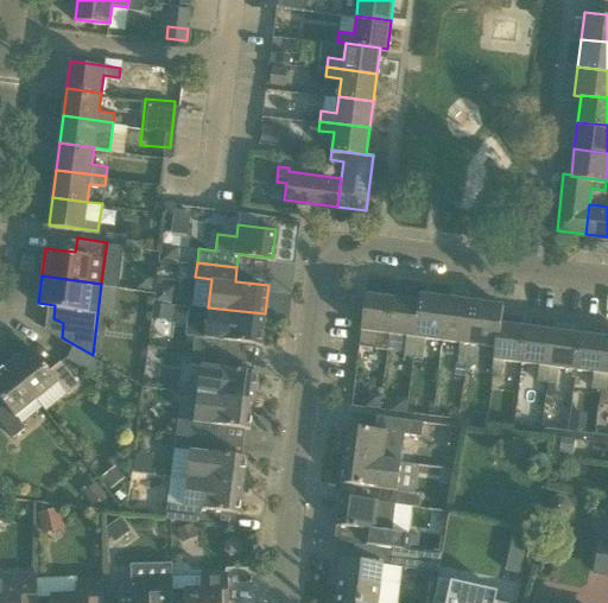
[(387,347),(390,331),(388,331),(392,296),(366,292),(359,343),(387,347)]
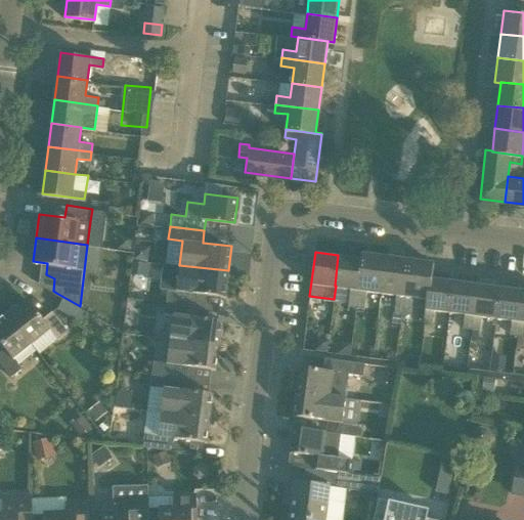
[(360,258),(361,258),(355,305),(364,306),(366,290),(381,292),(386,255),(361,252),(360,258)]
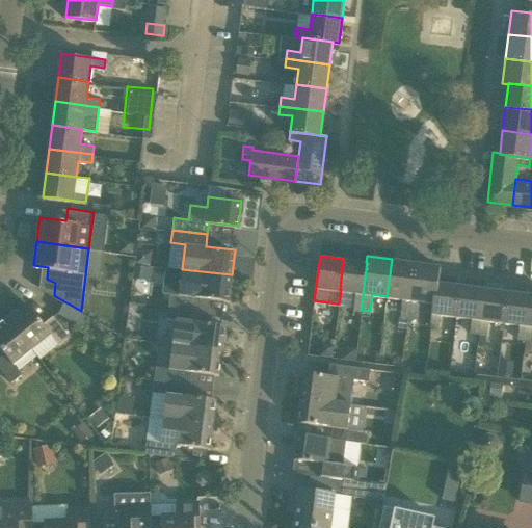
[(340,290),(341,290),(355,292),(353,309),(361,310),(367,262),(366,262),(343,259),(340,290)]
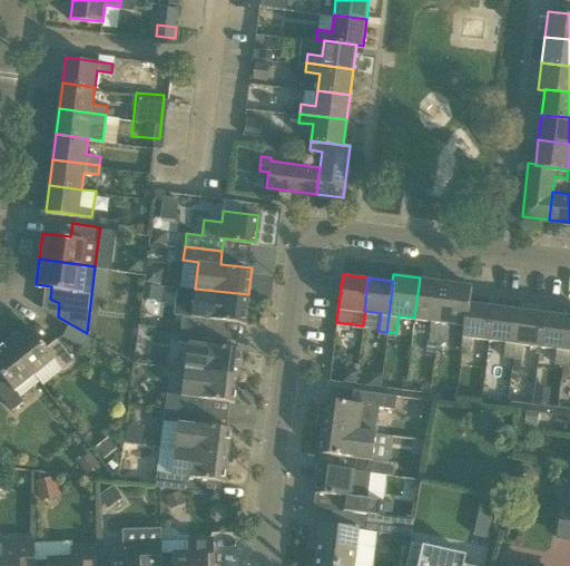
[(445,281),(420,277),(414,318),(431,319),(429,338),(438,339),(445,281)]
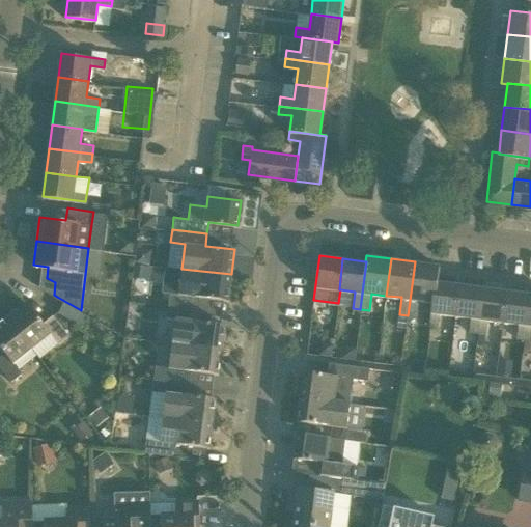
[(418,300),(431,301),(434,302),(437,281),(438,281),(440,265),(415,261),(408,315),(416,316),(418,300)]
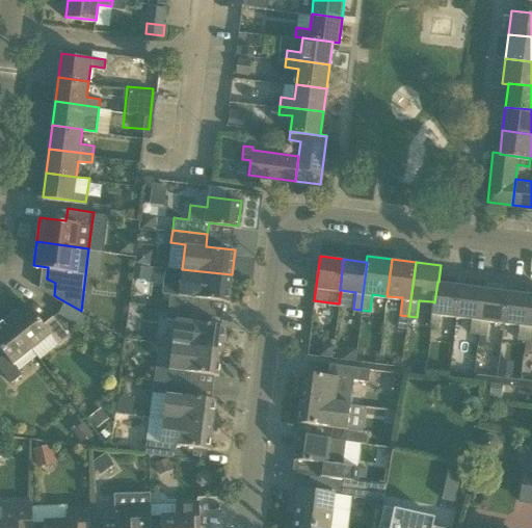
[(169,292),(167,305),(197,309),(198,296),(229,299),(232,274),(182,269),(179,293),(169,292)]
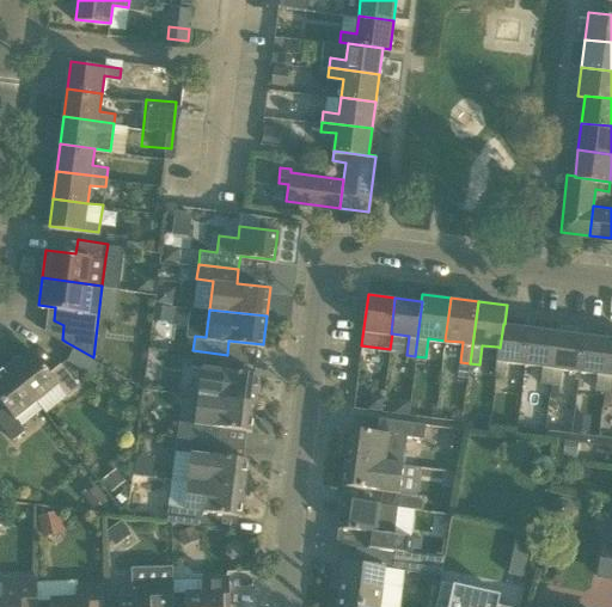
[(503,324),(500,348),(497,347),(494,374),(505,375),(507,360),(526,362),(531,327),(505,324),(503,324)]
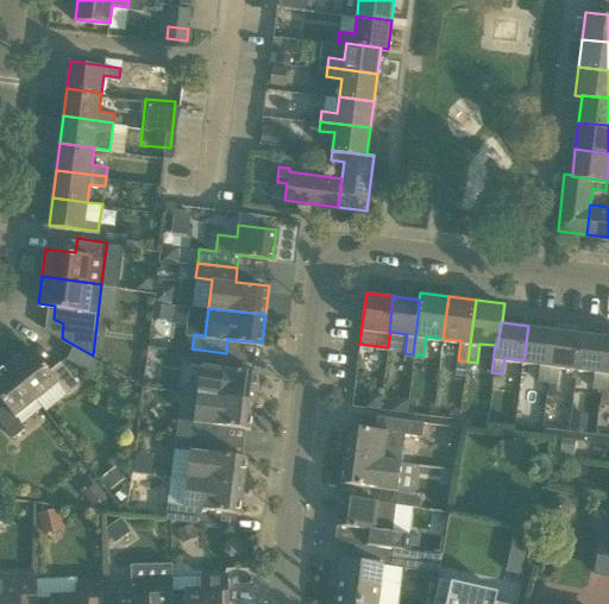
[(554,329),(528,326),(523,360),(539,363),(538,378),(548,379),(554,329)]
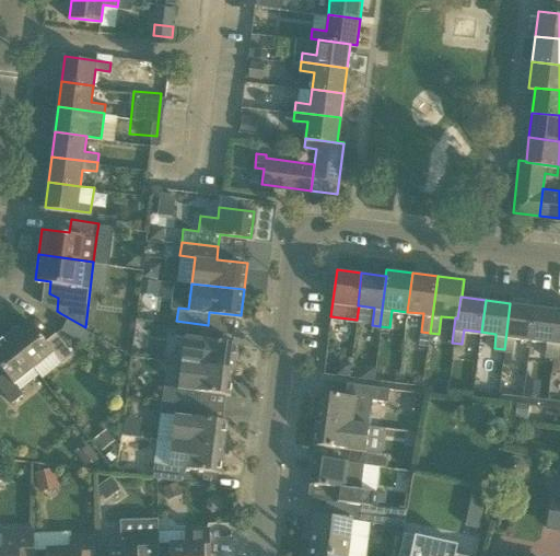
[(531,338),(535,307),(510,303),(504,349),(513,350),(514,336),(531,338)]
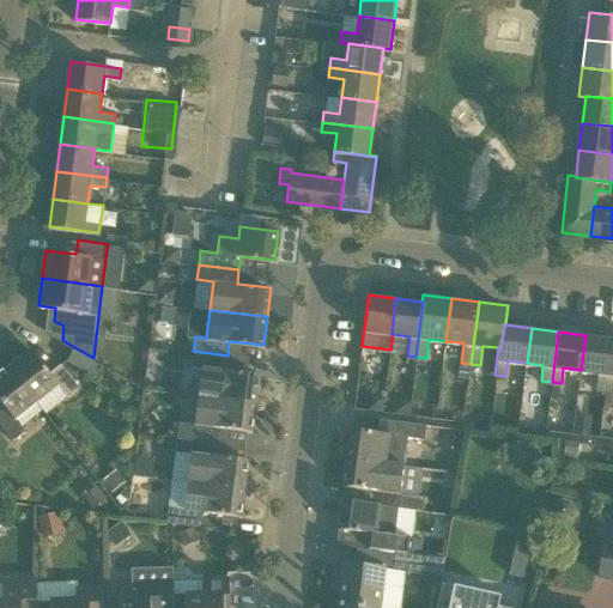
[(596,388),(605,389),(607,389),(612,340),(612,338),(586,335),(581,370),(598,372),(596,388)]
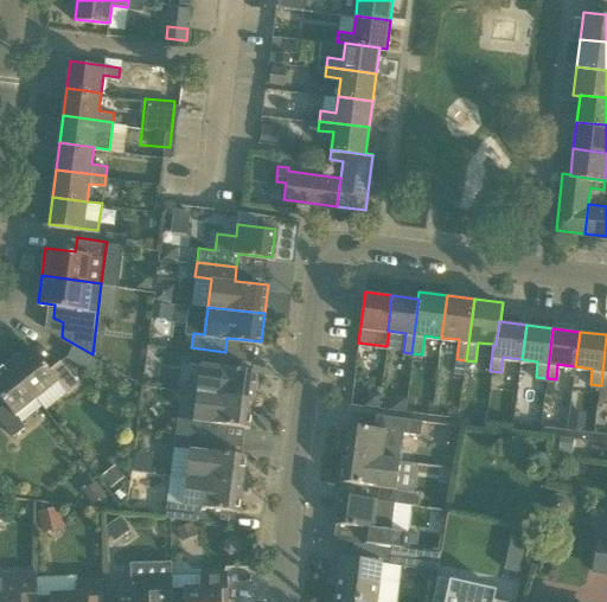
[(8,360),(36,396),(57,379),(66,391),(78,382),(59,359),(49,367),(30,344),(8,360)]
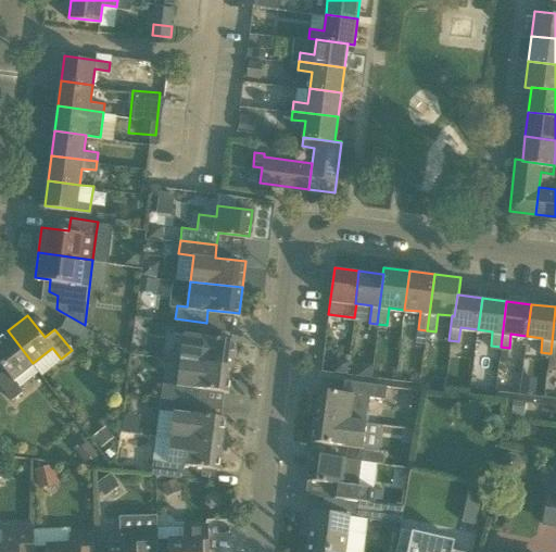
[(184,333),(180,358),(232,364),(236,338),(205,335),(206,323),(175,318),(174,331),(184,333)]
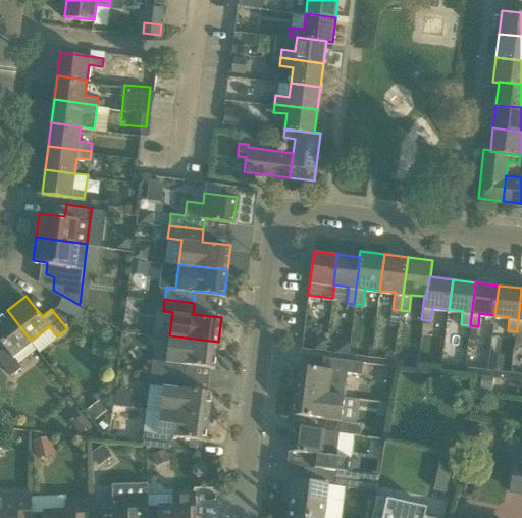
[(7,310),(0,315),(0,340),(4,346),(0,349),(0,359),(11,373),(20,366),(12,356),(31,341),(7,310)]
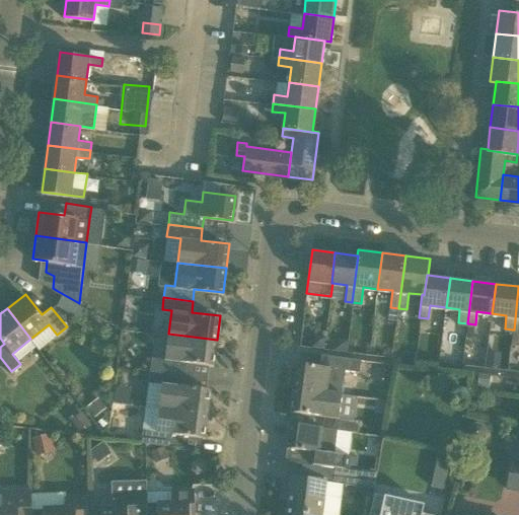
[(149,368),(183,372),(184,373),(186,361),(214,364),(217,340),(168,334),(165,358),(151,356),(149,368)]
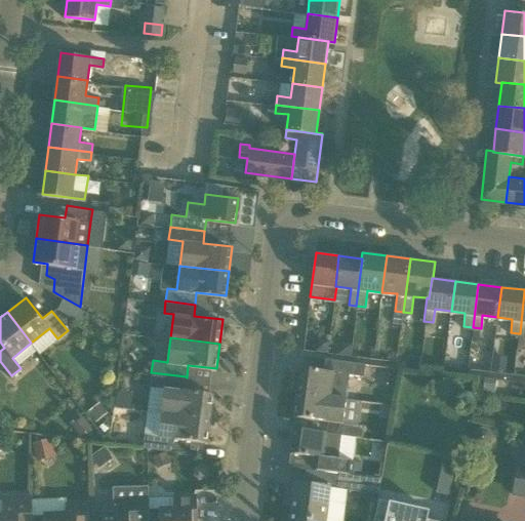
[(297,391),(346,397),(349,372),(363,374),(365,362),(332,358),(331,370),(300,366),(297,391)]
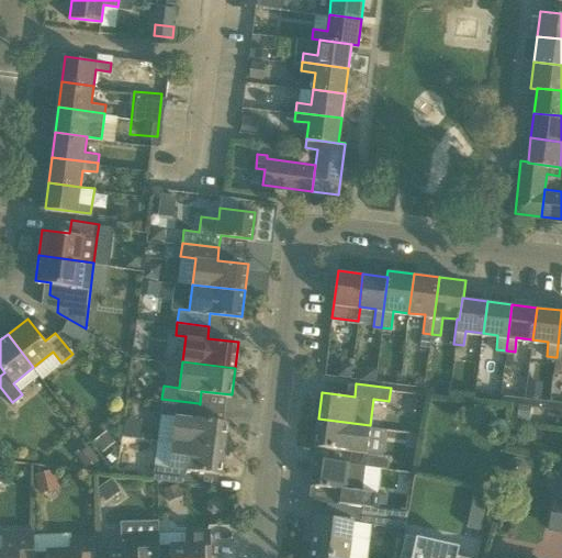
[(172,439),(225,446),(228,421),(198,416),(199,403),(161,399),(160,412),(176,414),(172,439)]
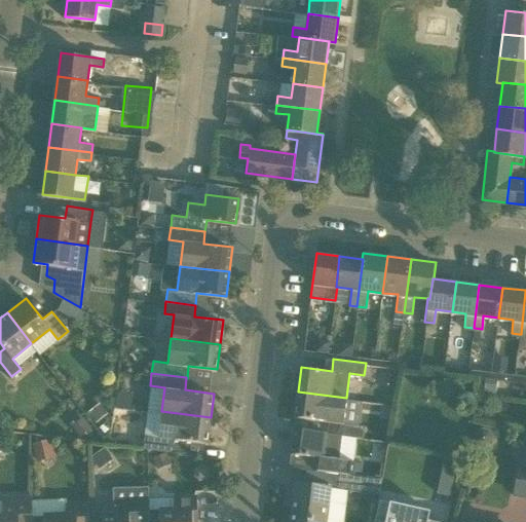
[(317,418),(315,431),(342,434),(363,437),(365,424),(343,421),(346,398),(298,392),(295,416),(317,418)]
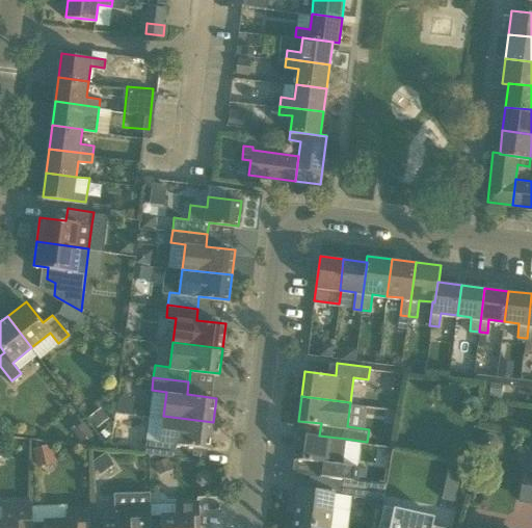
[(144,451),(155,453),(180,456),(182,444),(210,447),(213,422),(163,416),(160,440),(145,438),(144,451)]
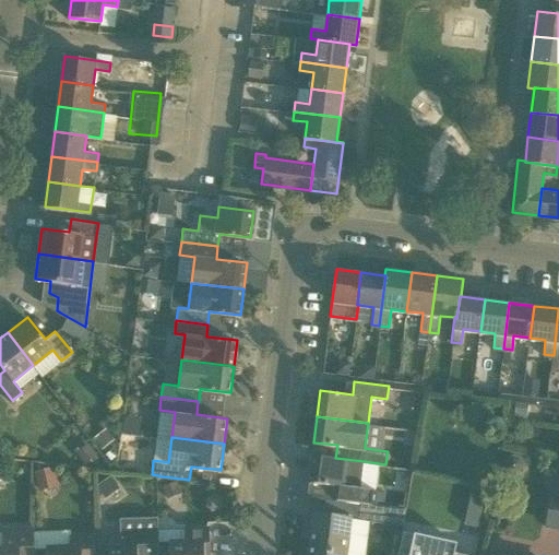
[(312,455),(309,481),(332,484),(330,498),(336,498),(359,502),(359,500),(375,503),(377,489),(360,487),(364,461),(335,458),(312,455)]
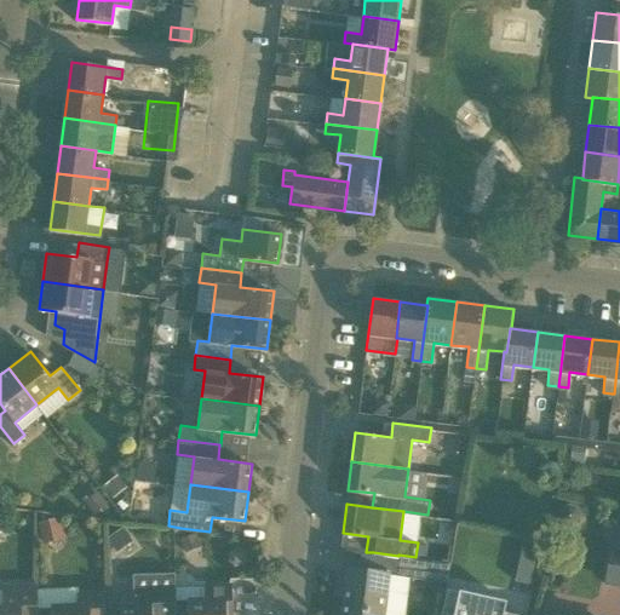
[(619,584),(619,507),(604,581),(619,584)]
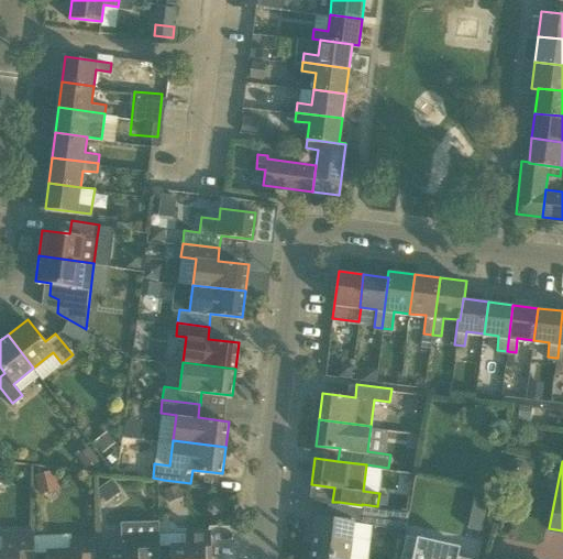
[(34,473),(40,492),(58,486),(54,468),(34,473)]
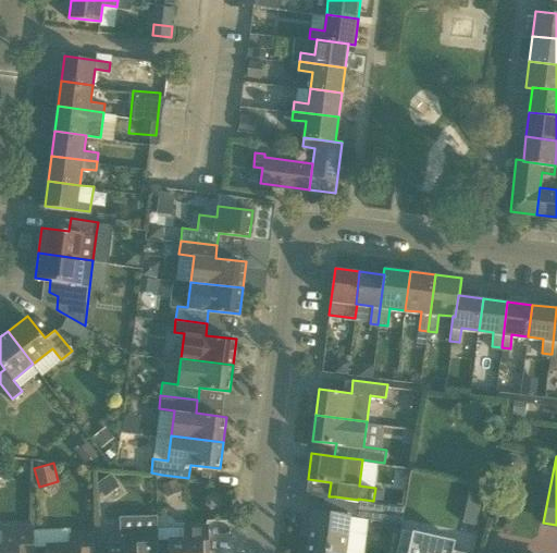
[(382,502),(373,501),(358,499),(358,500),(356,516),(368,518),(401,523),(405,505),(382,502)]
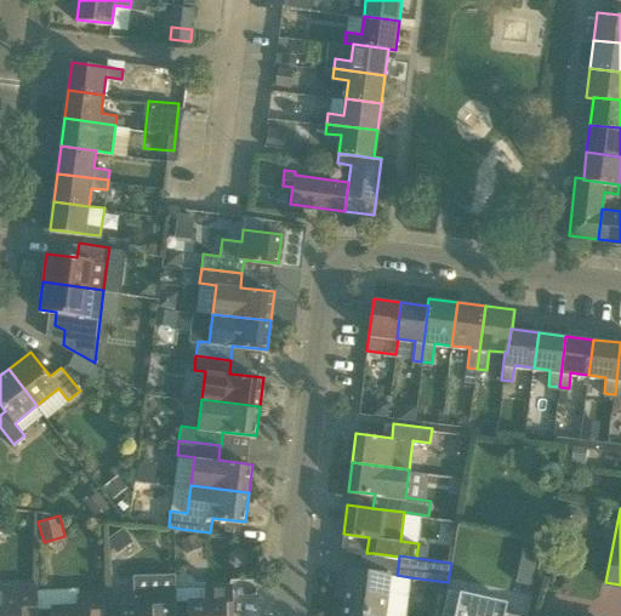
[(405,614),(410,577),(397,575),(391,574),(391,572),(347,568),(341,615),(385,615),(386,611),(405,614)]
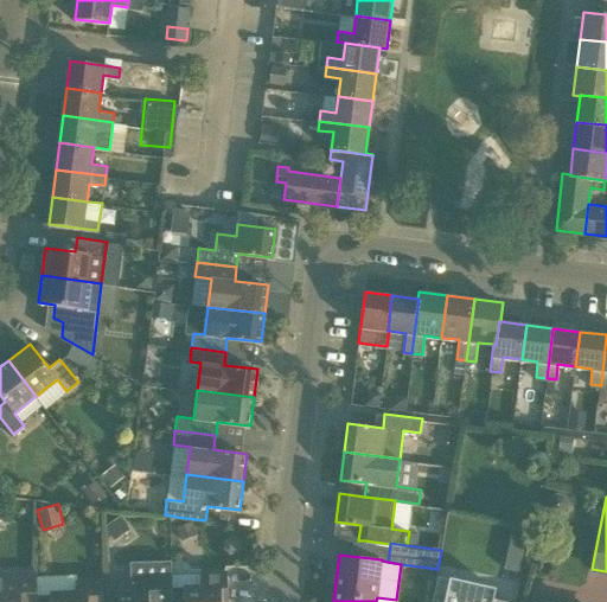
[(522,568),(524,557),(510,555),(508,565),(522,568)]
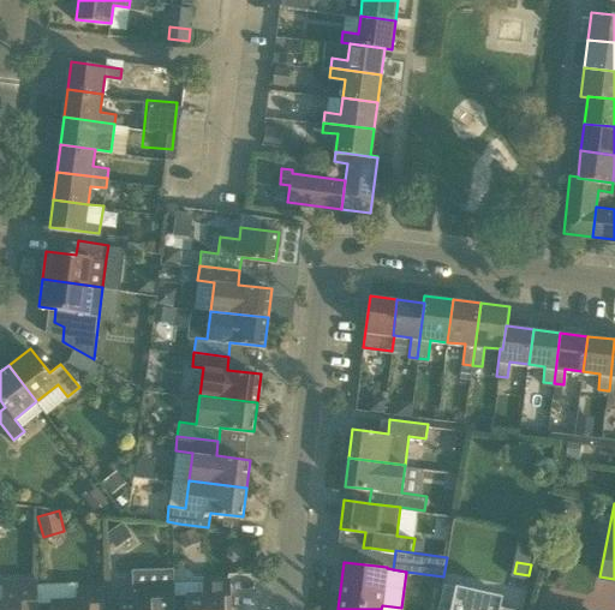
[(186,593),(186,606),(186,609),(231,609),(231,578),(203,579),(204,593),(186,593)]
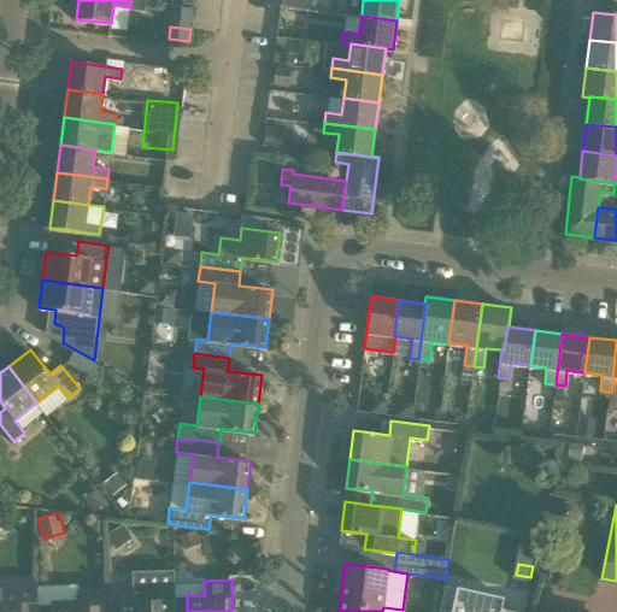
[(37,611),(37,581),(4,582),(4,604),(0,604),(0,611),(37,611)]
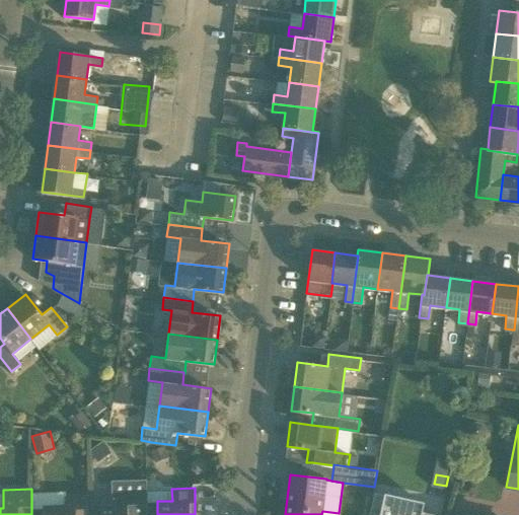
[(147,514),(148,513),(147,501),(147,491),(112,492),(112,505),(101,506),(100,514),(147,514)]
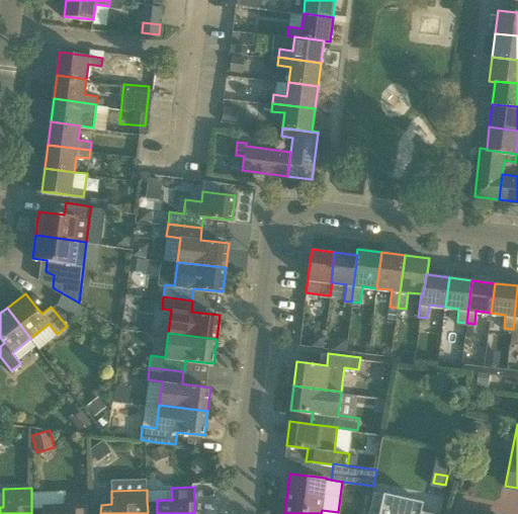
[(422,513),(425,501),(385,492),(379,513),(422,513)]
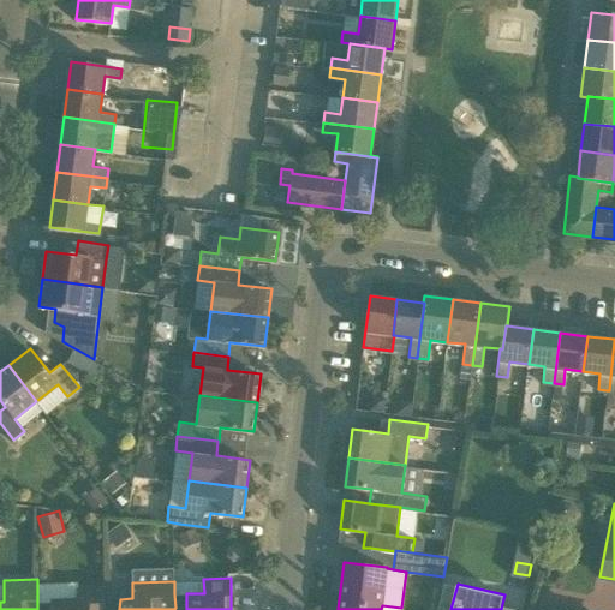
[(77,599),(52,600),(52,609),(105,609),(105,586),(77,587),(77,599)]
